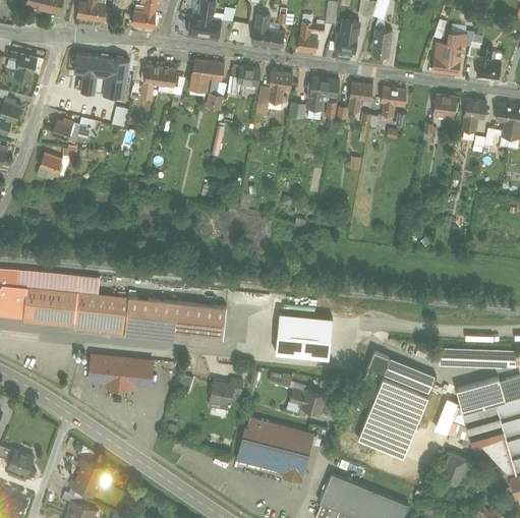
[(25,0),(23,6),(59,16),(63,0),(25,0)]
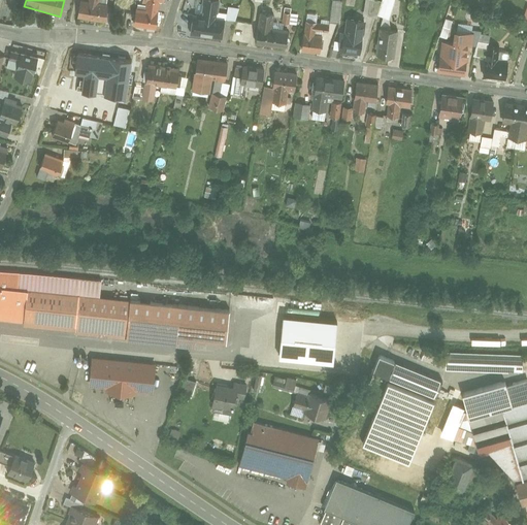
[(81,0),(79,0),(76,19),(105,25),(109,5),(105,4),(98,3),(98,0),(88,0),(88,1),(81,0)]
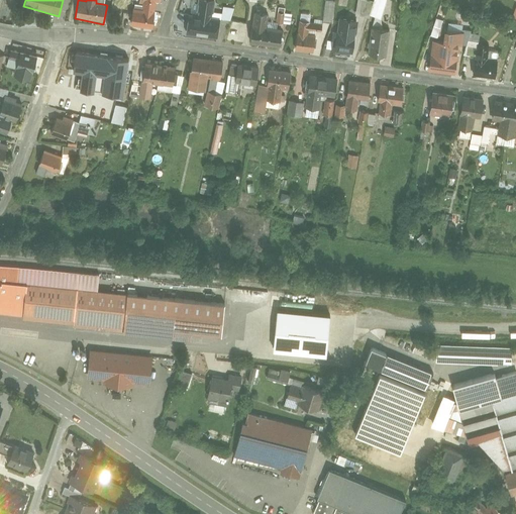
[(137,0),(137,3),(142,3),(141,12),(134,11),(131,26),(151,30),(157,6),(160,6),(160,0),(137,0)]
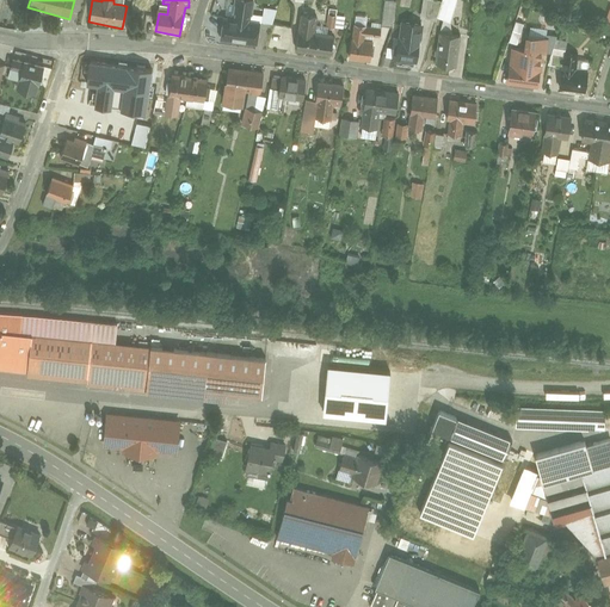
[(223,20),(220,41),(256,47),(259,24),(251,23),(254,2),(252,2),(245,1),(238,0),(234,0),(232,20),(223,18),(223,20)]
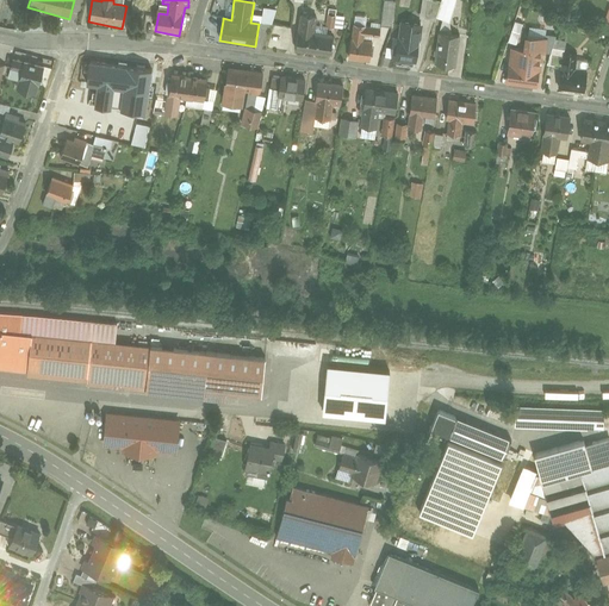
[(440,4),(422,0),(421,0),(418,20),(434,22),(440,4)]
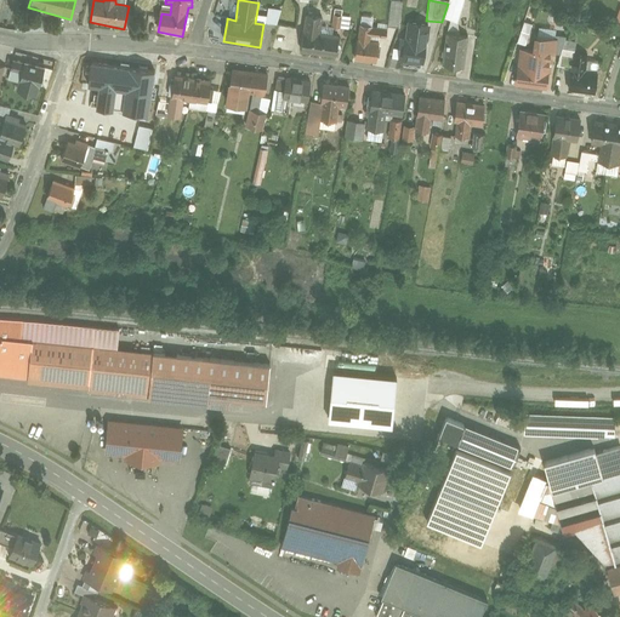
[(462,0),(448,0),(448,4),(443,20),(456,24),(464,3),(462,0)]
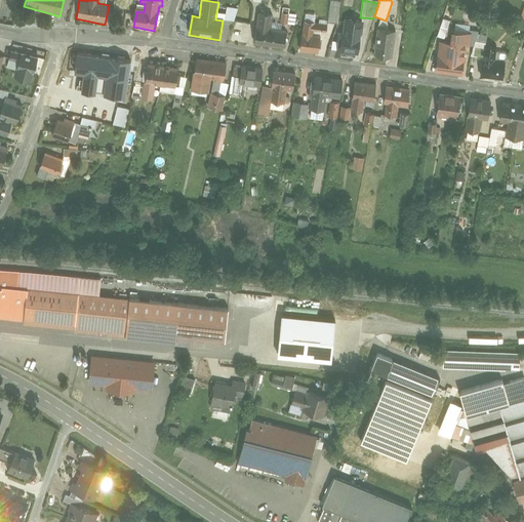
[(340,2),(330,1),(326,24),(337,26),(340,2)]
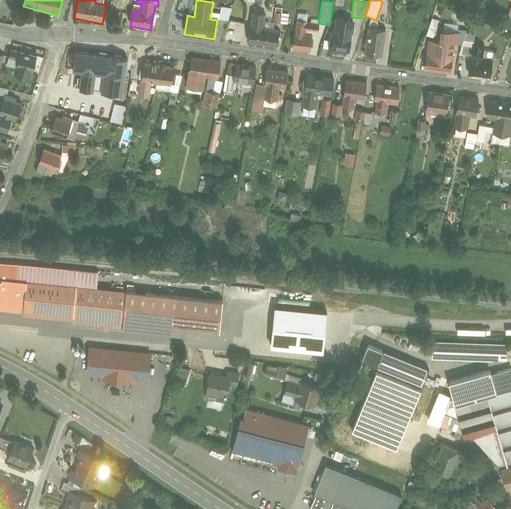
[(227,22),(231,10),(224,8),(224,9),(222,21),(227,22)]
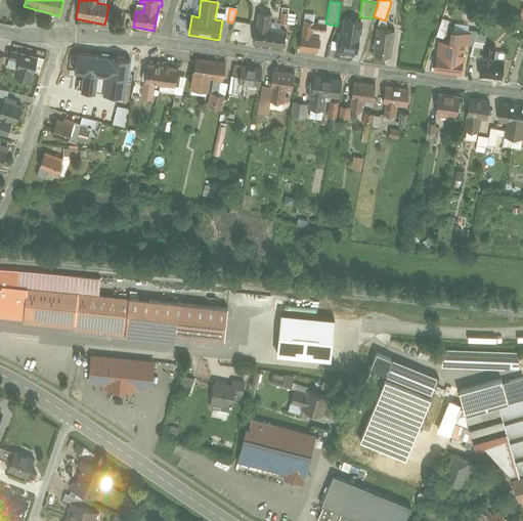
[(257,14),(252,44),(282,49),(286,35),(278,34),(271,33),(273,17),(257,14)]
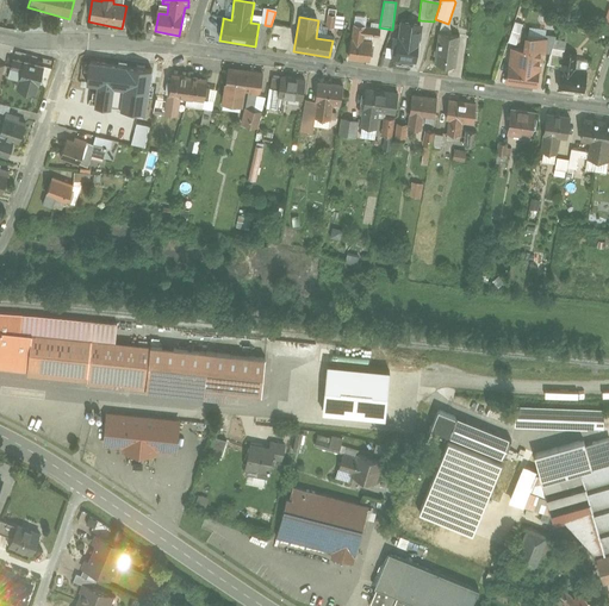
[(353,27),(365,30),(366,20),(354,19),(353,27)]
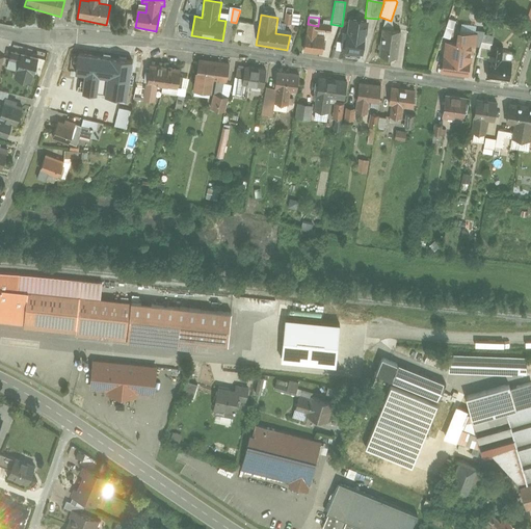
[(368,24),(348,22),(345,44),(342,43),(340,52),(361,56),(368,24)]
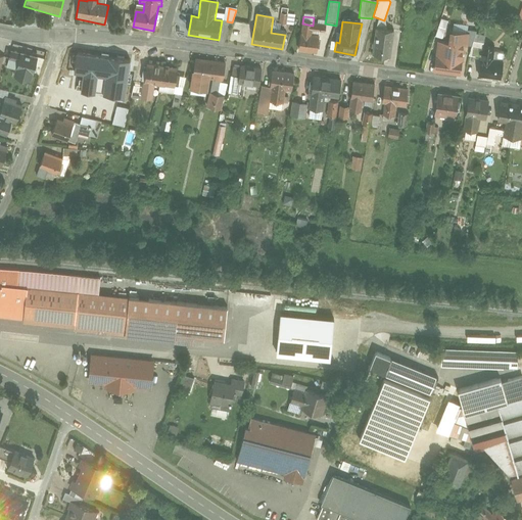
[(302,24),(297,52),(316,55),(319,38),(312,37),(313,33),(325,35),(326,28),(313,26),(302,24)]
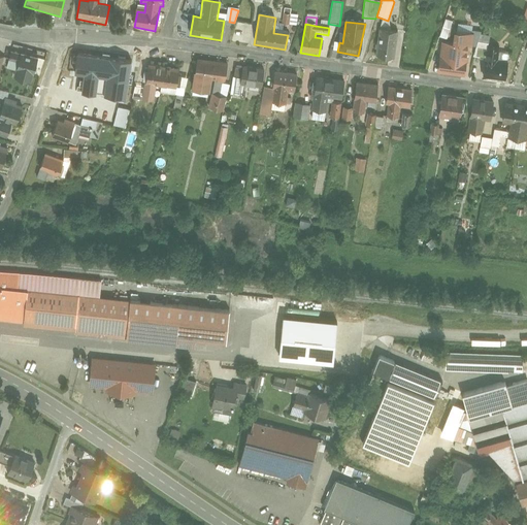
[(449,30),(441,27),(437,38),(446,40),(449,30)]
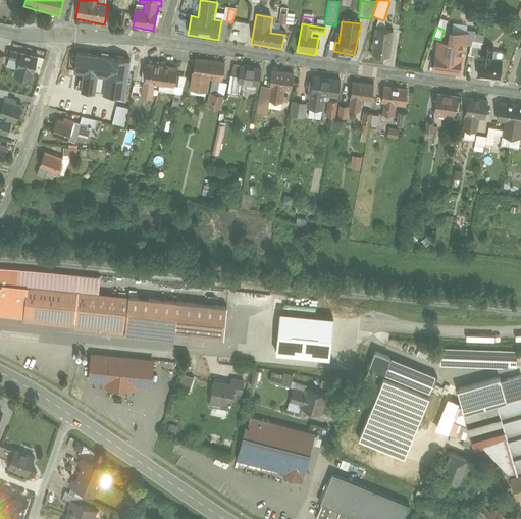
[(278,28),(277,34),(284,35),(291,36),(292,30),(278,28)]
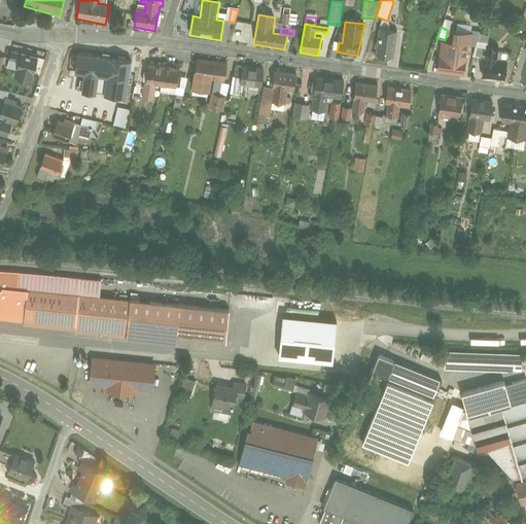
[(396,33),(378,31),(375,58),(393,60),(396,33)]
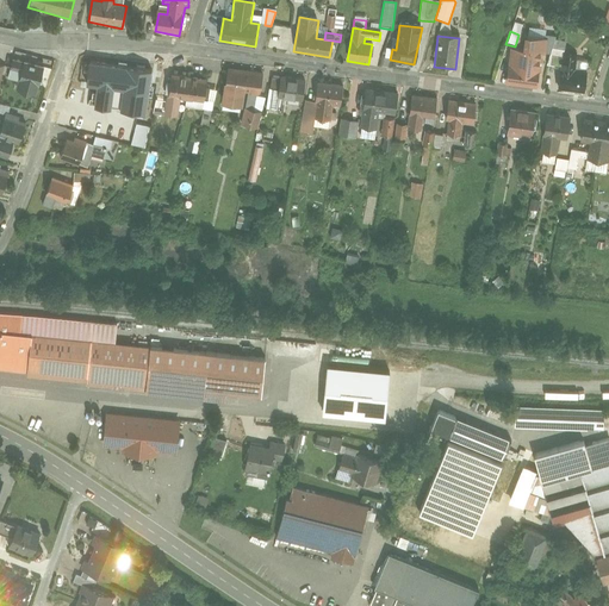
[(544,39),(547,41),(545,55),(550,56),(551,49),(554,41),(555,38),(545,36),(544,39)]
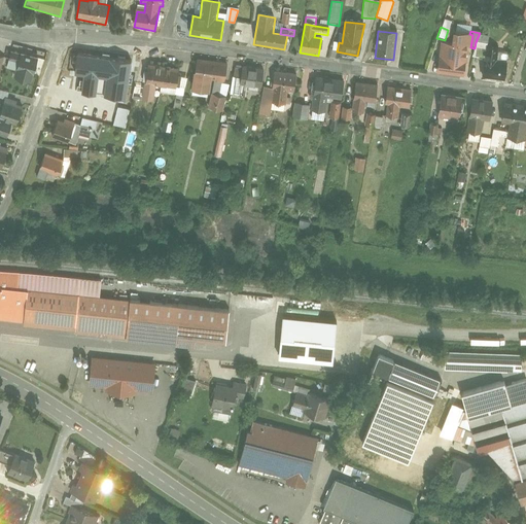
[(440,43),(435,75),(463,79),(467,48),(470,47),(472,35),(469,34),(451,33),(450,44),(440,43)]
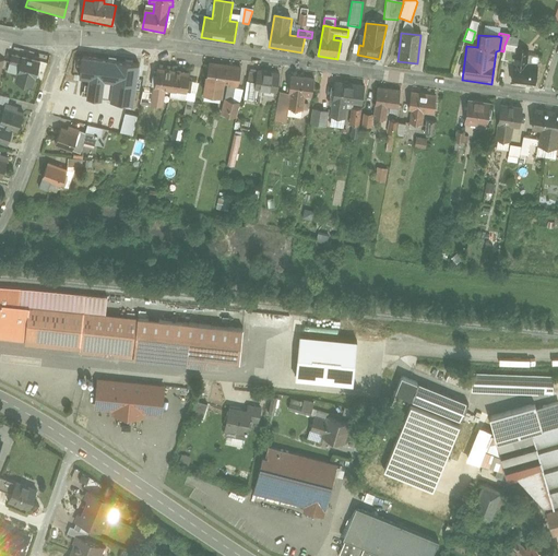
[(518,39),(508,37),(505,45),(515,48),(518,39)]
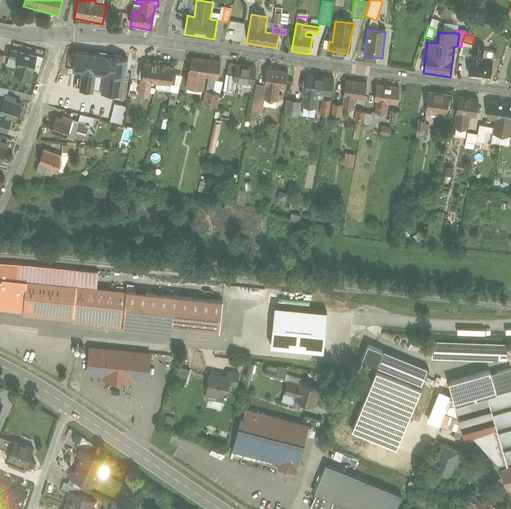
[(482,48),(472,46),(468,75),(488,78),(490,62),(481,61),(482,48)]
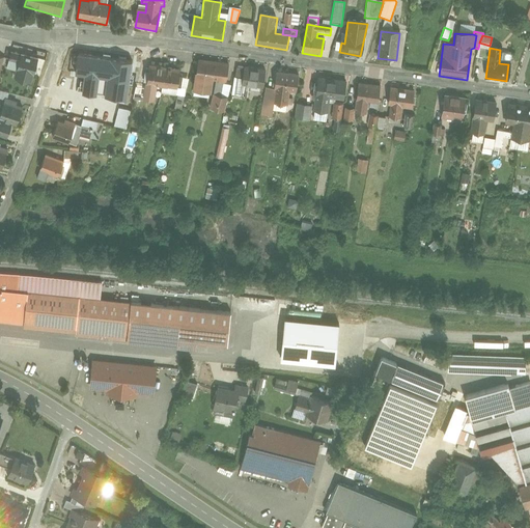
[(37,60),(21,56),(10,54),(6,70),(16,73),(14,80),(31,84),(37,60)]
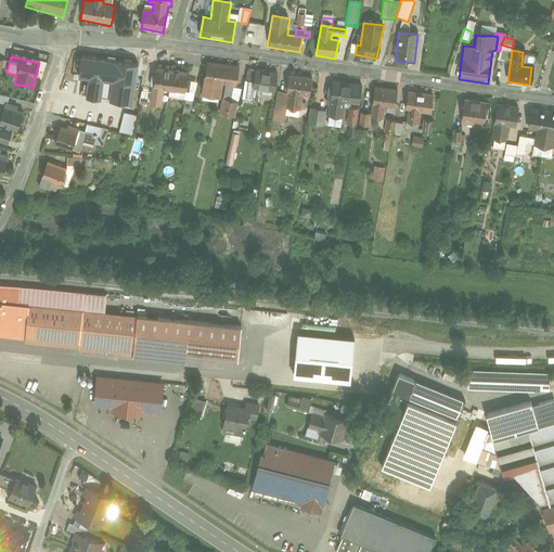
[(138,66),(81,56),(78,78),(88,80),(85,98),(131,105),(138,66)]
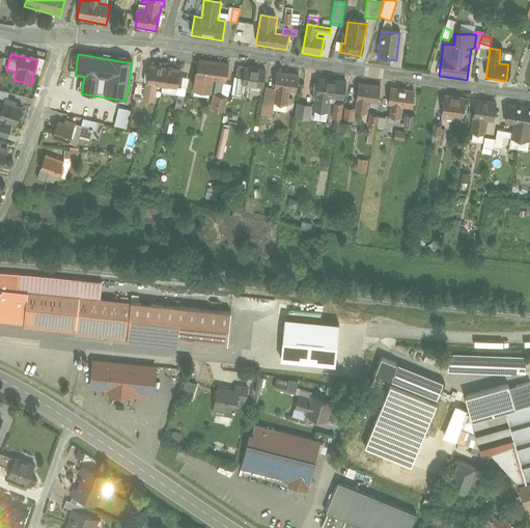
[(228,65),(197,61),(193,90),(208,92),(212,93),(214,76),(216,76),(215,82),(223,83),(224,83),(225,77),(226,78),(228,65)]
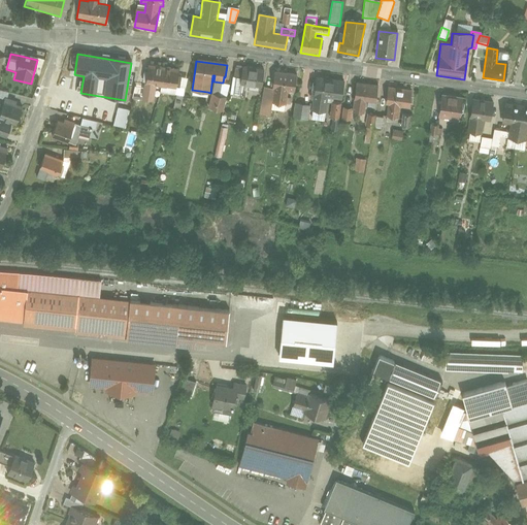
[(178,70),(147,66),(144,85),(156,87),(175,89),(178,70)]
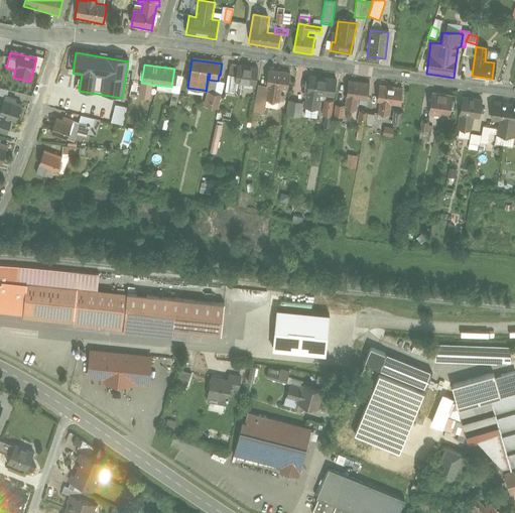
[(258,70),(237,67),(236,69),(235,78),(234,83),(256,86),(258,70)]
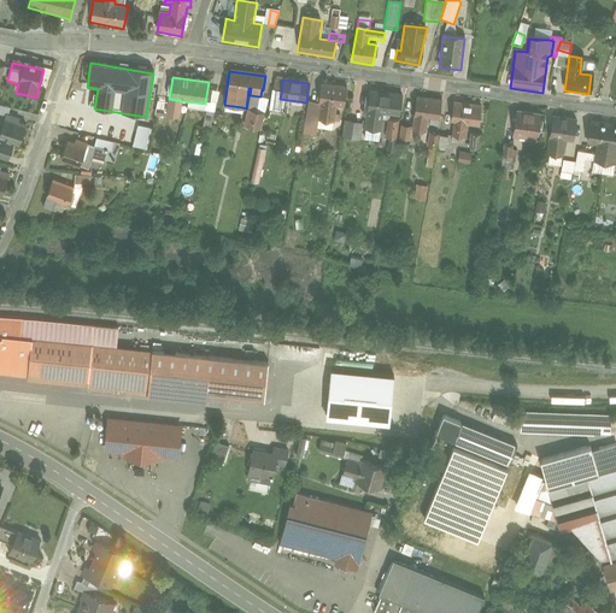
[(281,93),(282,82),(275,81),(273,92),(281,93)]
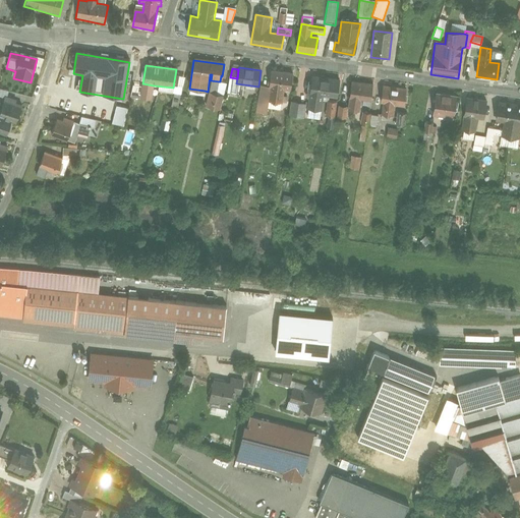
[(292,74),(271,71),(269,89),(267,102),(282,104),(284,90),(290,90),(292,74)]
